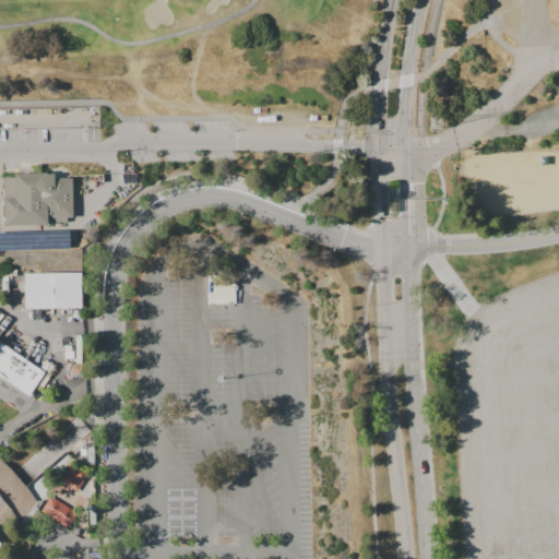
[(2,176),(14,176),(14,175),(14,171),(46,171),(46,173),(54,173),(54,176),(67,176),(72,176),(72,216),(66,216),(66,221),(47,221),(47,224),(4,225),(4,219),(3,219),(2,176)]
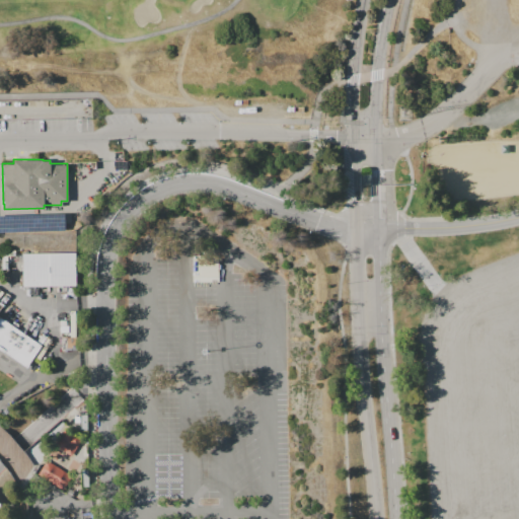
[(369,173),(360,173),(360,184),(369,183),(369,173)]
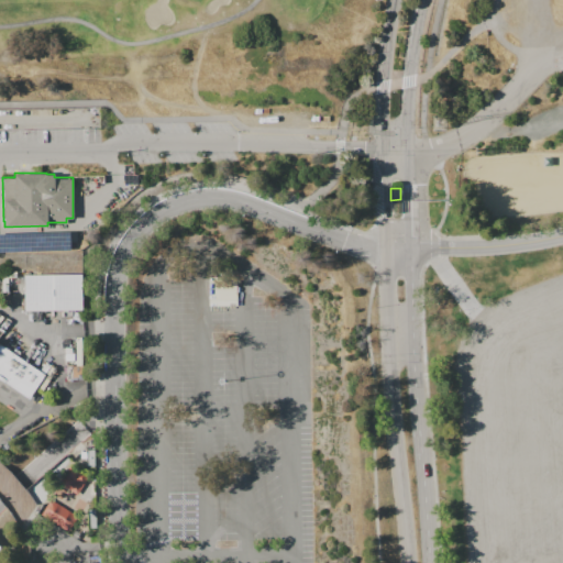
[(0,250),(69,249),(69,231),(0,232),(0,250)]
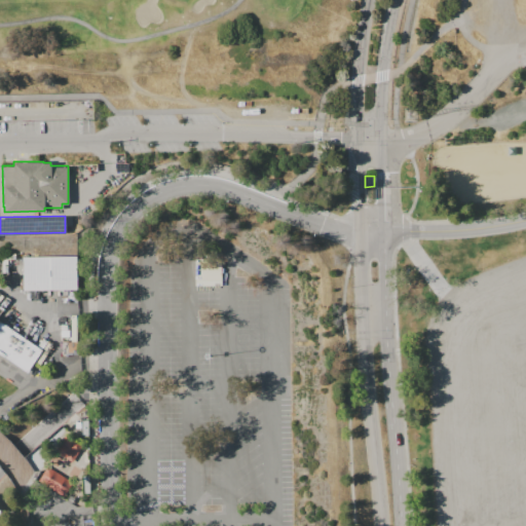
[(22,256),(75,256),(76,289),(23,290),(22,256)]
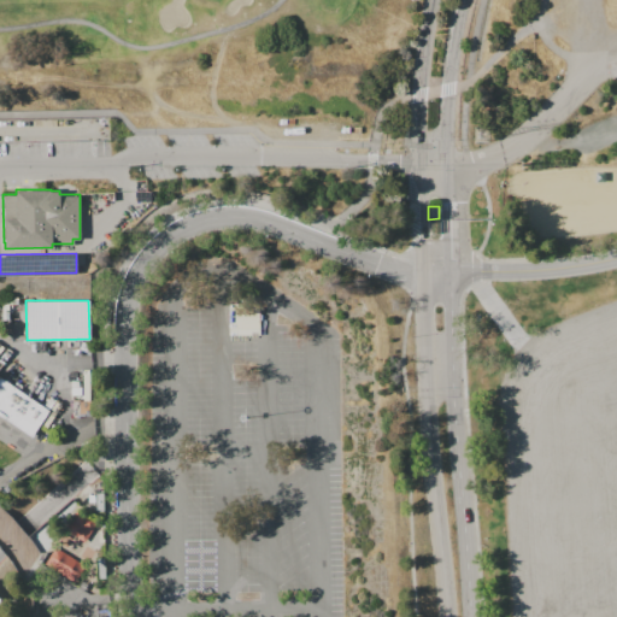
[(616,351),(616,334),(604,339),(609,354),(616,351)]
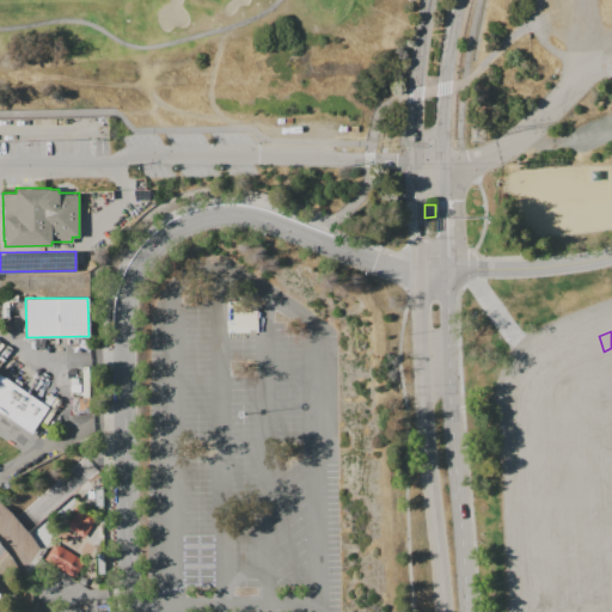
[(0,373),(48,407),(32,428),(34,429),(31,433),(0,411),(0,373)]
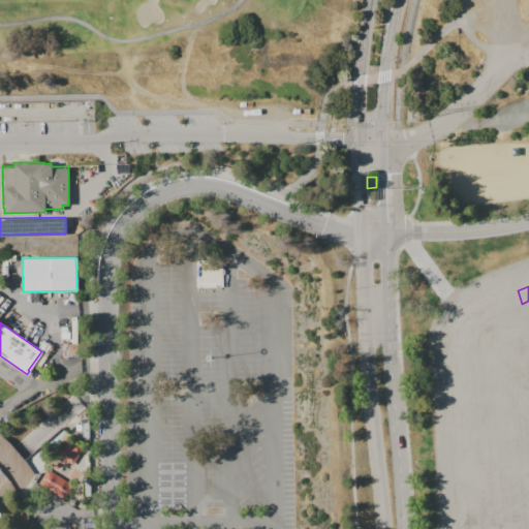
[(88,437),(81,437),(81,429),(74,429),(74,425),(74,424),(81,424),(81,422),(88,422),(88,437)]
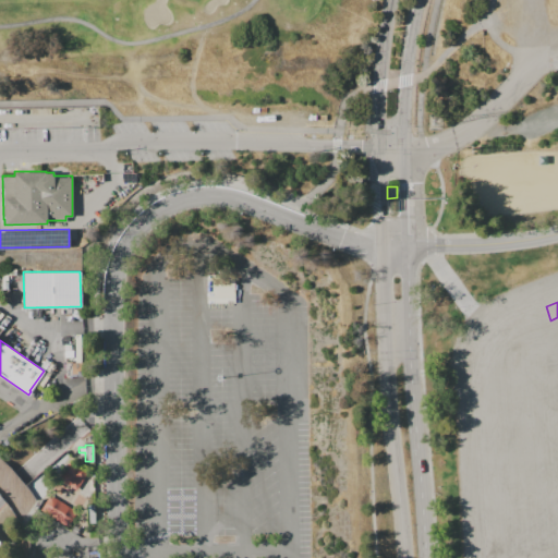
[(58,478),(69,461),(85,472),(74,489),(58,478)]
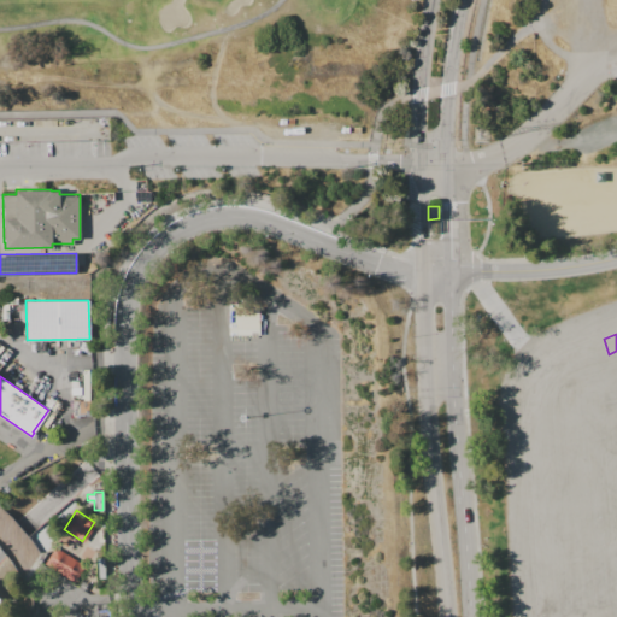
[(74,581),(83,565),(54,546),(43,563),(74,581)]
